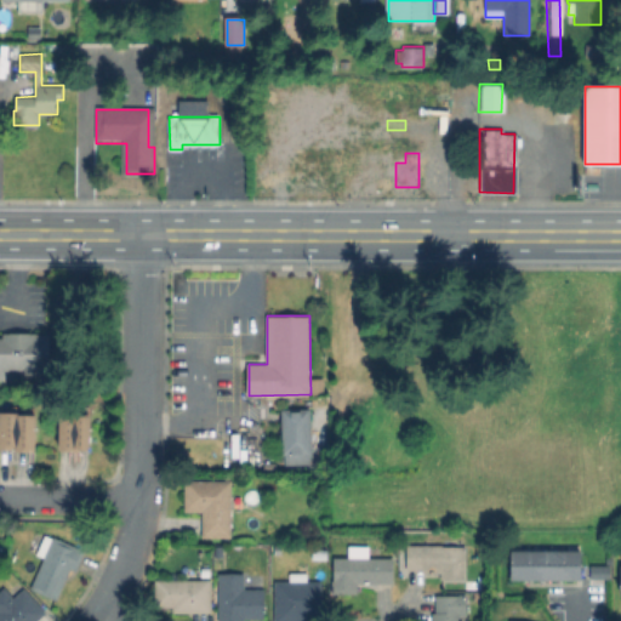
[(0,331),(52,331),(52,376),(0,376),(0,331)]
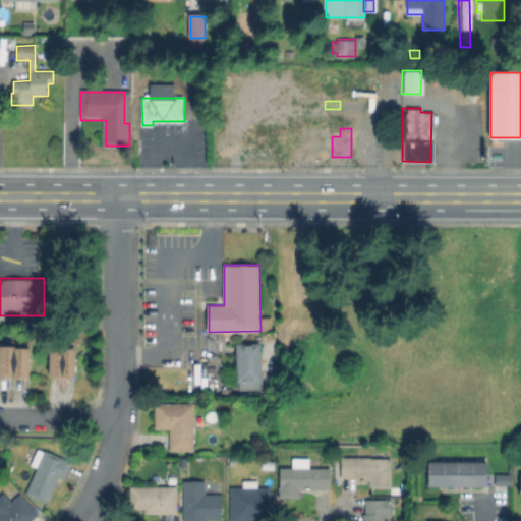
[(272,317),(272,331),(264,331),(264,317),(272,317)]
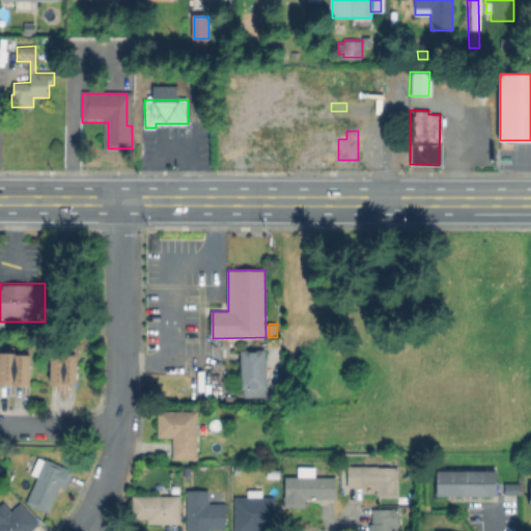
[(266,350),(267,388),(267,396),(245,397),(244,388),(242,389),(240,351),(266,350)]
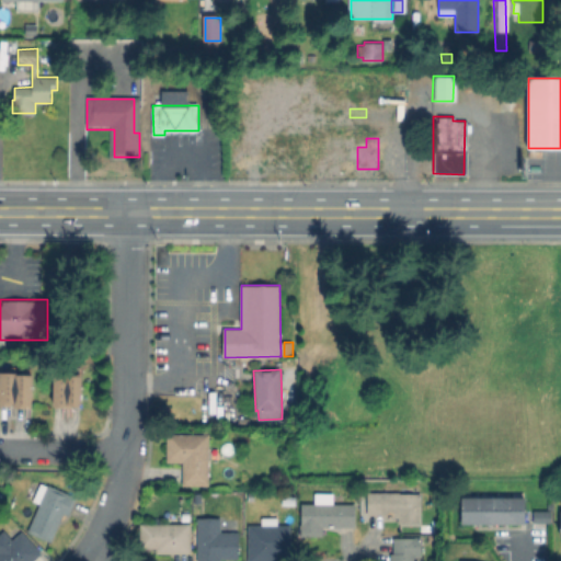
[(30,377),(30,403),(1,403),(1,377),(30,377)]
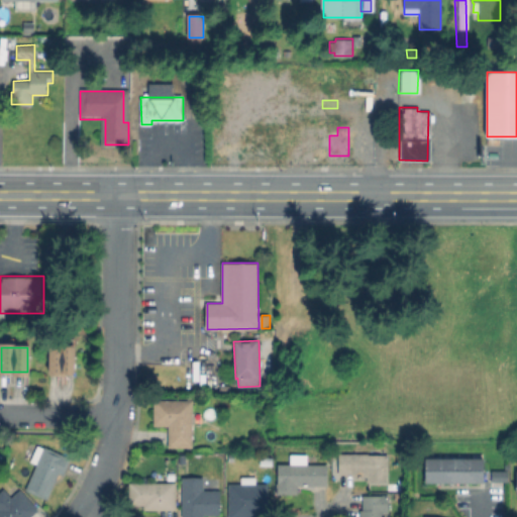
[(72,355),(72,372),(52,372),(52,348),(72,348),(72,355)]
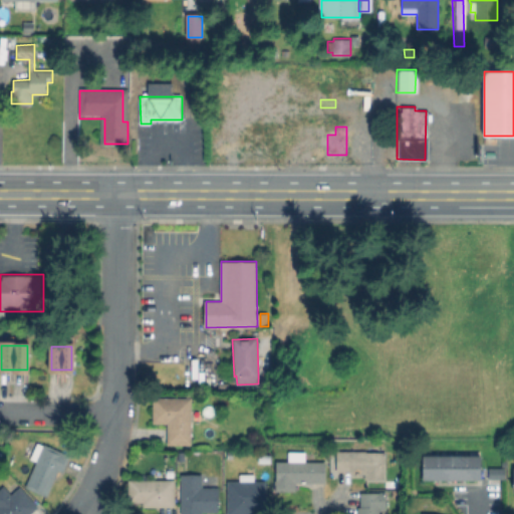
[(193,398),(192,444),(168,444),(169,423),(154,423),(154,397),(193,398)]
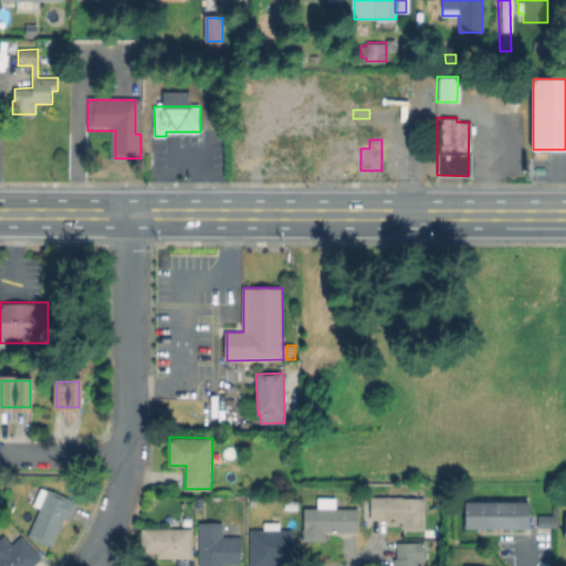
[(75,504),(56,543),(33,531),(43,510),(33,505),(42,489),(75,504)]
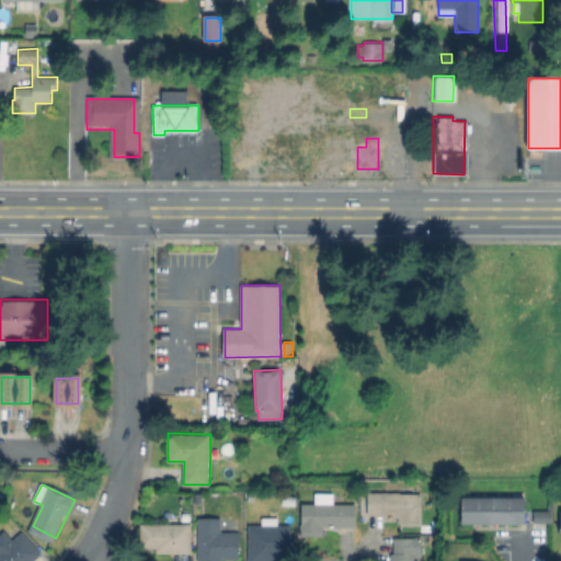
[(421,494),(421,523),(399,523),(398,517),(393,517),(393,514),(392,514),(392,511),(389,510),(389,515),(367,514),(368,491),(400,492),(400,493),(421,494)]
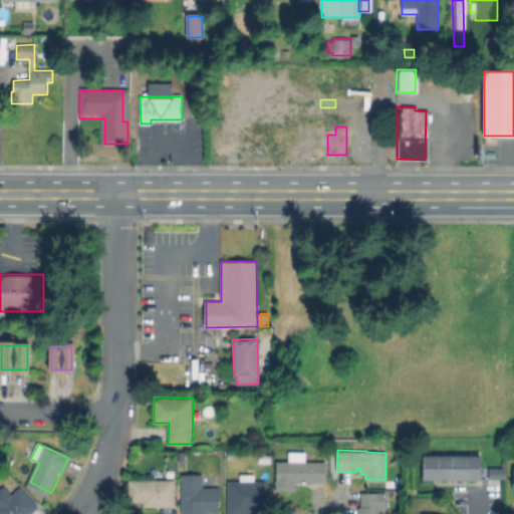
[(306,454),(306,463),(324,463),(324,484),(294,483),(294,490),(276,490),(276,461),(290,461),(290,453),(306,454)]
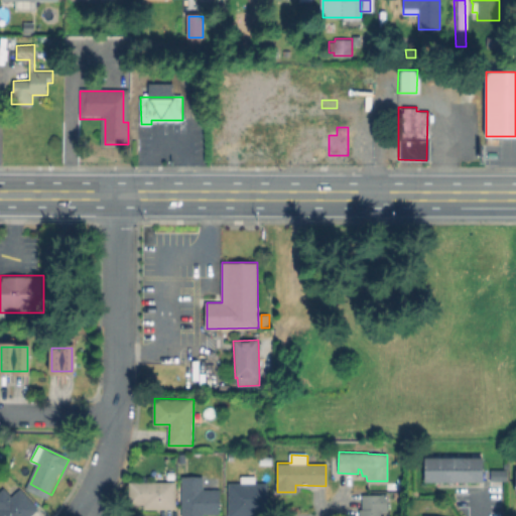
[(480,455),(480,481),(421,481),(421,456),(480,455)]
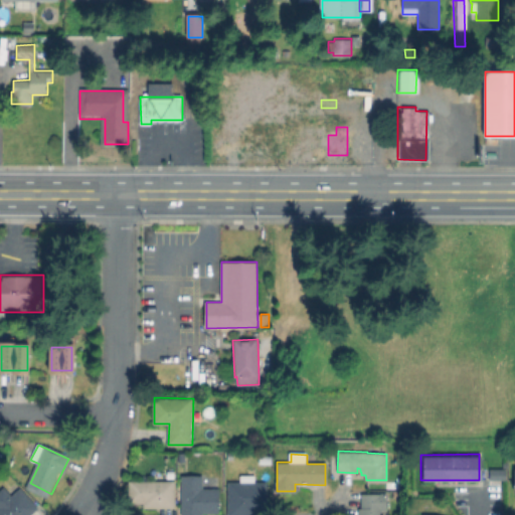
[(504,480),(504,468),(487,468),(487,480),(504,480)]
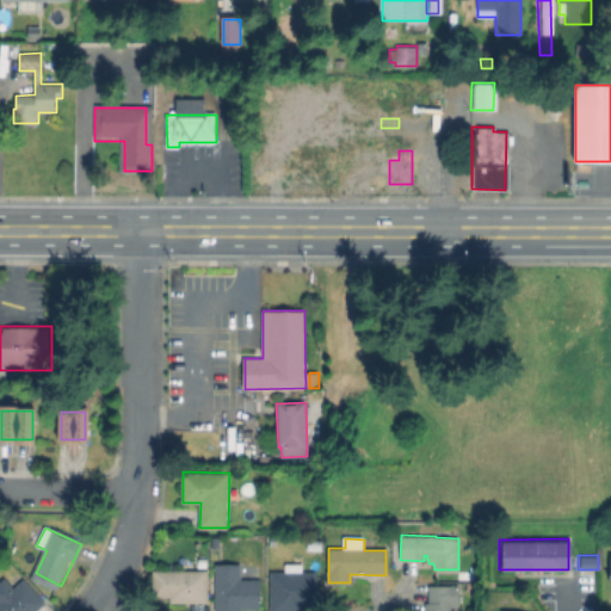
[(261,579),(261,609),(241,609),(241,610),(216,610),(216,563),(241,563),(241,579),(261,579)]
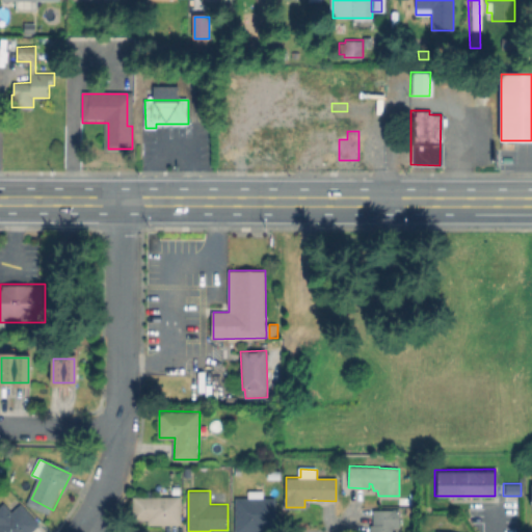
[(263,490),(263,498),(275,498),(276,528),(266,528),(265,531),(236,531),(236,498),(249,498),(248,490),(263,490)]
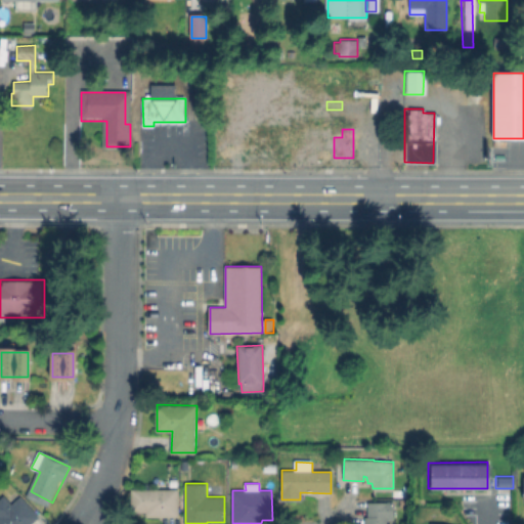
[(178,488),(178,516),(146,517),(146,511),(132,511),(131,489),(178,488)]
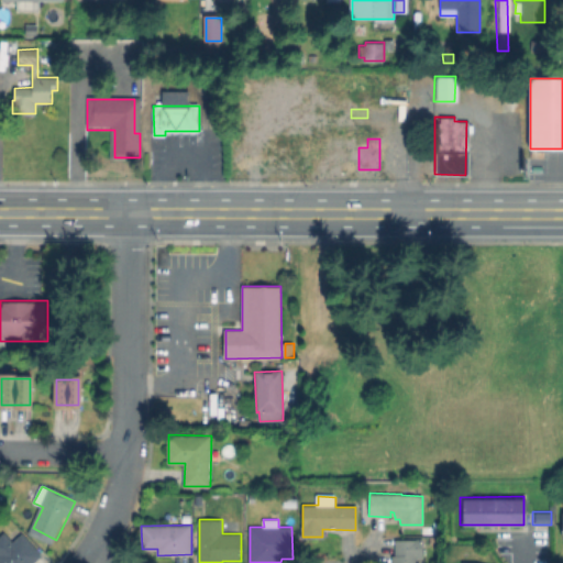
[(0,562),(0,536),(4,531),(14,541),(22,534),(41,555),(32,562),(0,562)]
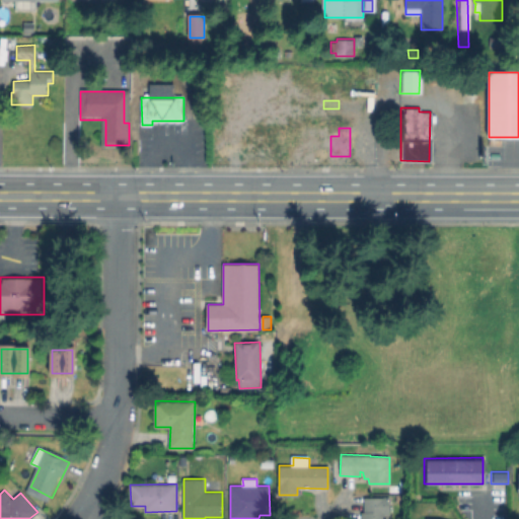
[(385,518),(361,518),(361,497),(389,496),(390,513),(385,514),(385,518)]
